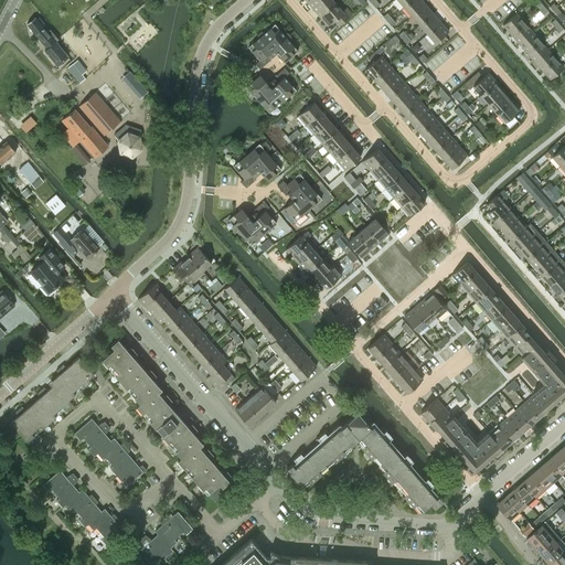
[(336,3),(334,2),(332,0),(320,0),(311,8),(319,17),(336,3)]
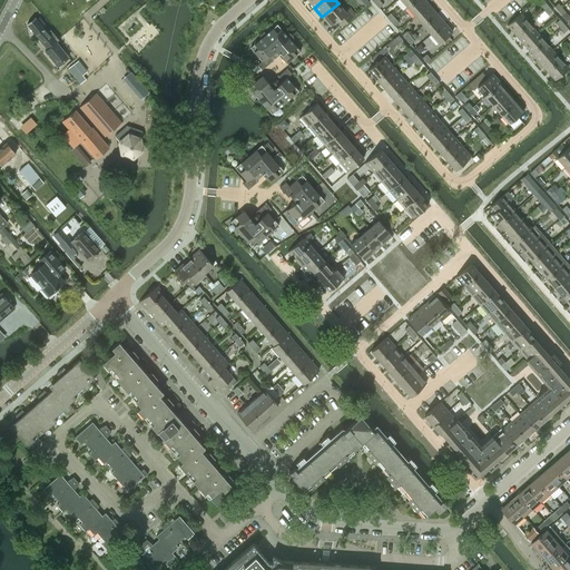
[(415,16),(429,5),(424,0),(414,0),(408,7),(415,16)]
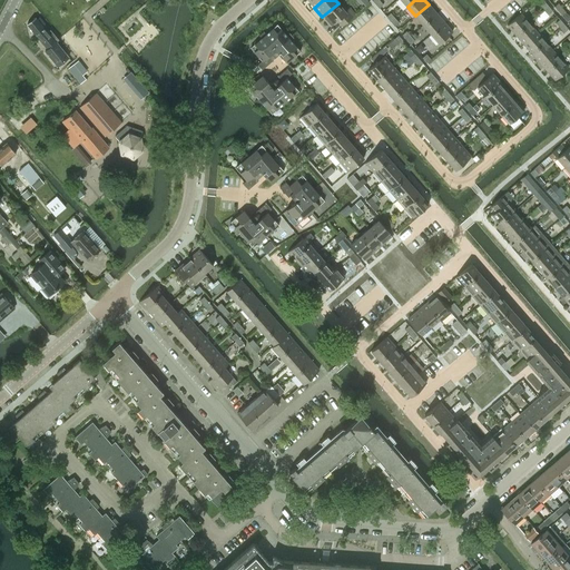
[(342,26),(352,17),(340,1),(337,2),(338,3),(322,17),(330,26),(337,20),(342,26)]
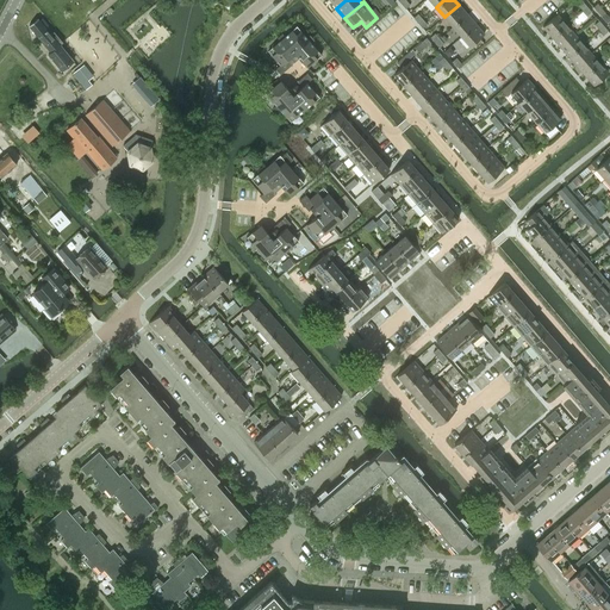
[(453,26),(467,14),(459,5),(444,17),(453,26)]
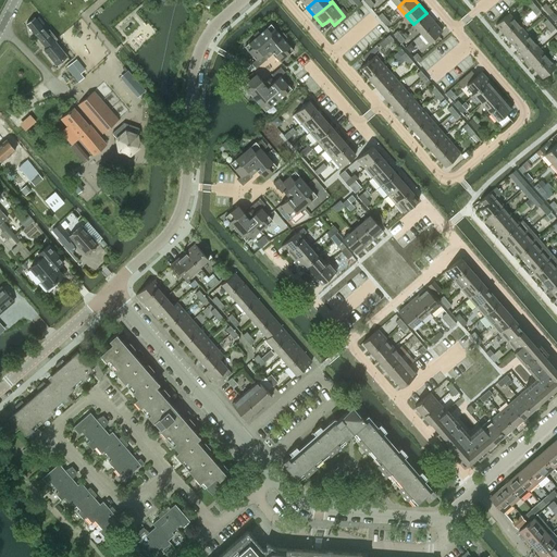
[(421,33),(434,22),(426,13),(413,24),(421,33)]
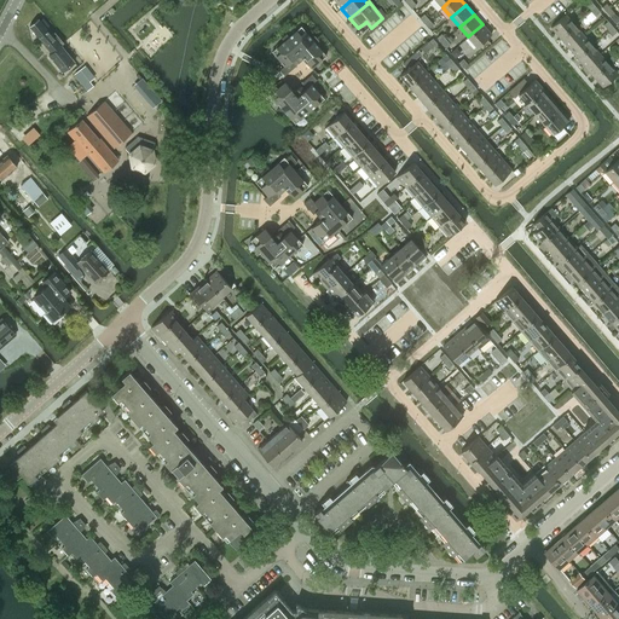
[(559,36),(573,24),(565,15),(550,27),(559,36)]
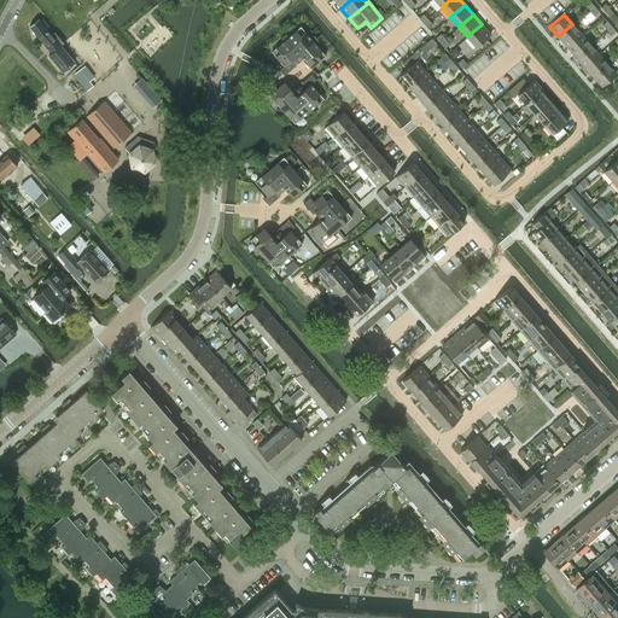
[(36,21),(29,25),(33,29),(52,53),(50,56),(63,71),(75,62),(70,57),(60,46),(64,44),(54,31),(44,18),(40,21),(39,18),(36,21)]
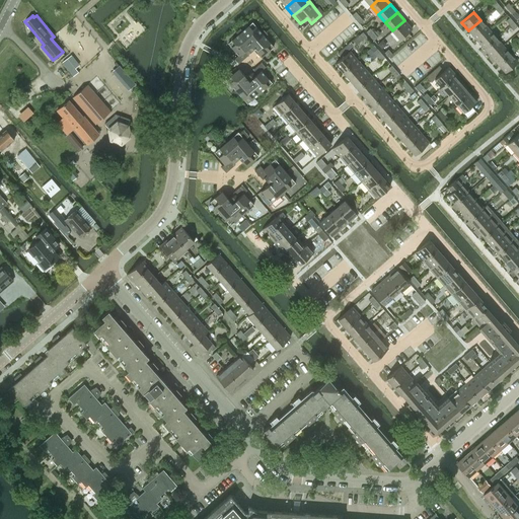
[(399,40),(412,28),(404,20),(392,30),(399,40)]
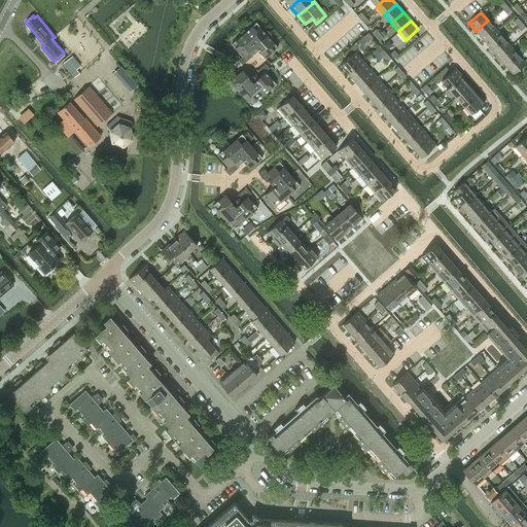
[(483,40),(496,29),(488,21),(476,31),(483,40)]
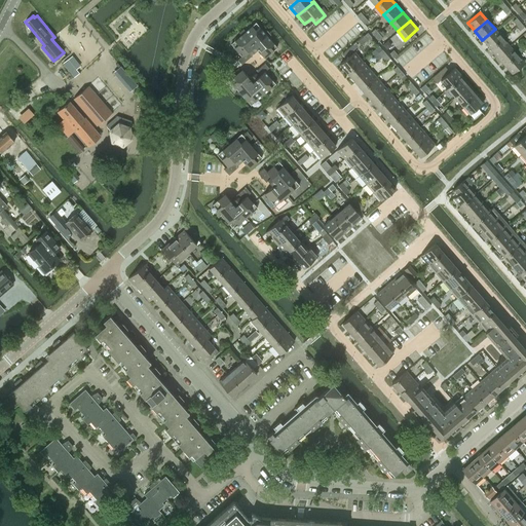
[(267,30),(264,32),(256,22),(245,31),(242,29),(238,32),(240,35),(231,43),(241,55),(237,59),(241,64),(252,54),(252,53),(257,48),(264,57),(276,46),(268,36),(270,34),(267,30)]
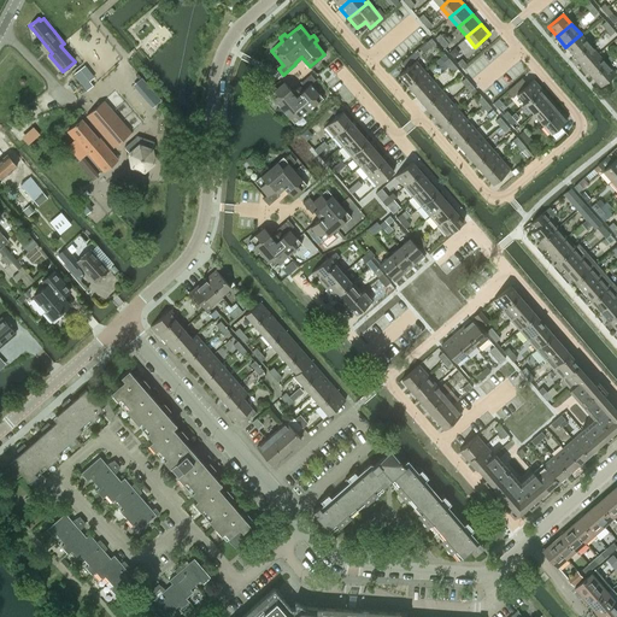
[(574,57),(589,43),(581,34),(565,47),(574,57)]
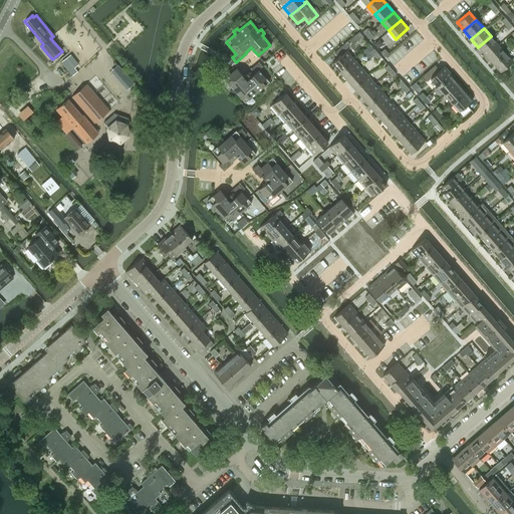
[(486,55),(498,45),(491,36),(478,47),(486,55)]
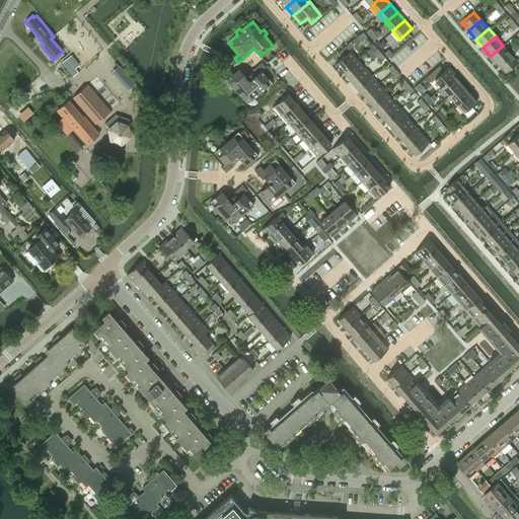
[(337,54),(340,57),(351,48),(348,45),(337,54)]
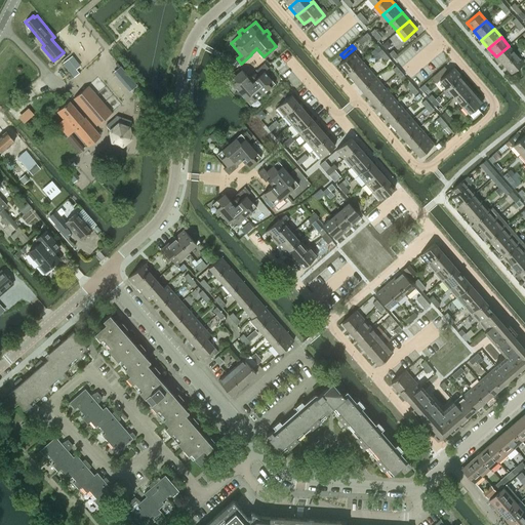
[(503,65),(516,54),(509,46),(496,56),(503,65)]
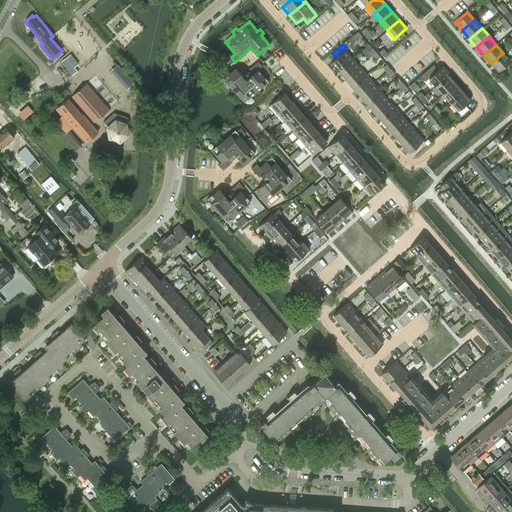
[(338,70),(352,58),(345,50),(330,62),(338,70)]
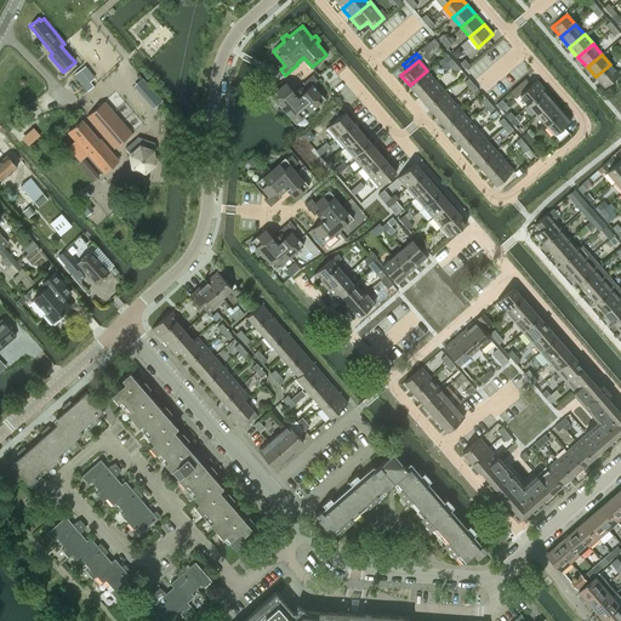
[(604,87),(619,74),(610,64),(596,77),(604,87)]
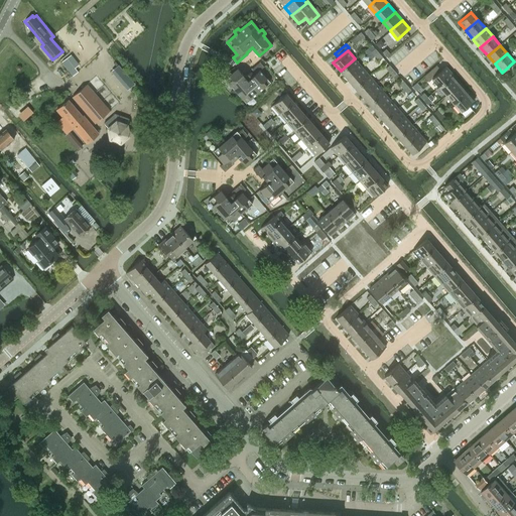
[(348,79),(362,67),(355,58),(341,71),(348,79)]
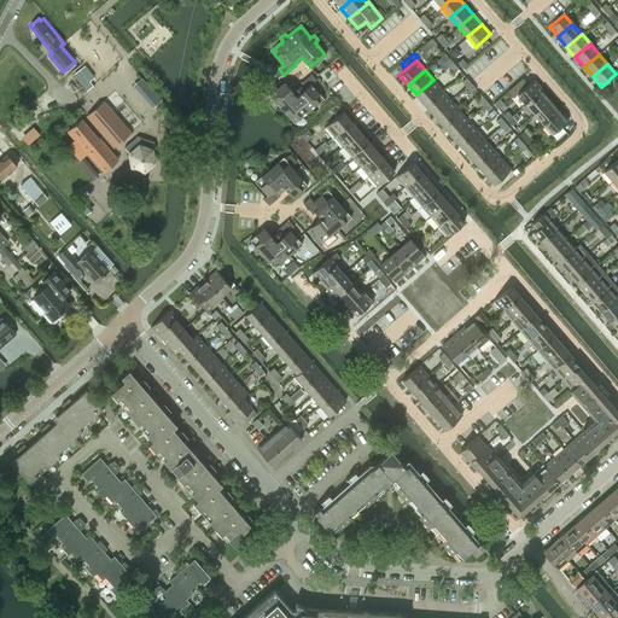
[(80,86),(86,81),(77,71),(73,75),(80,86)]
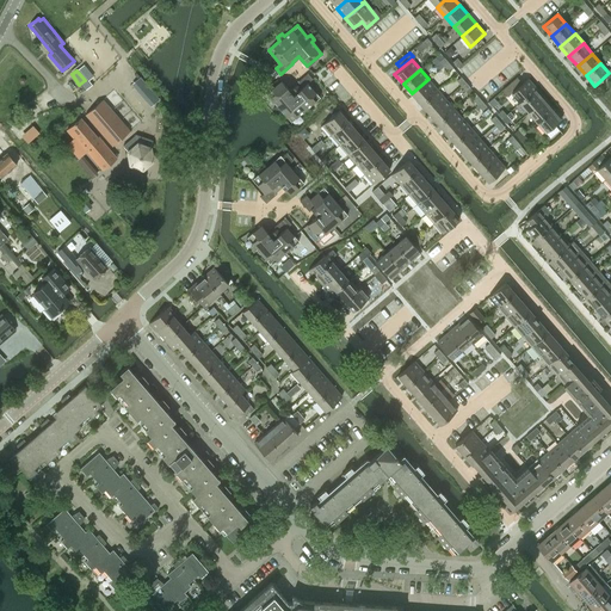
[(308,82),(313,78),(308,73),(295,82),(296,84),(290,90),(281,80),(266,92),(277,104),(273,106),(278,112),(281,109),(291,121),(303,111),(306,113),(310,110),(308,106),(320,97),(308,82)]
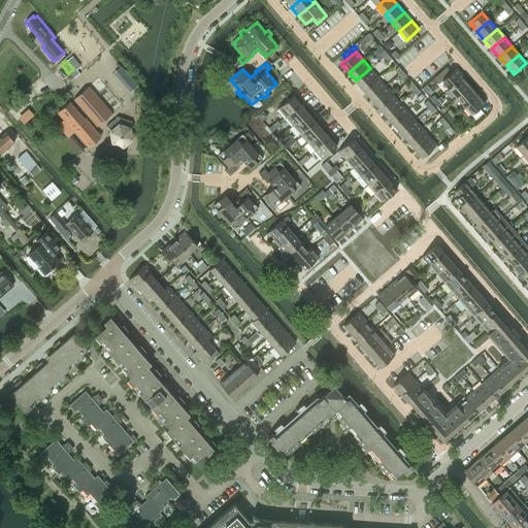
[(121,67),(118,70),(113,73),(130,92),(137,86),(121,67)]
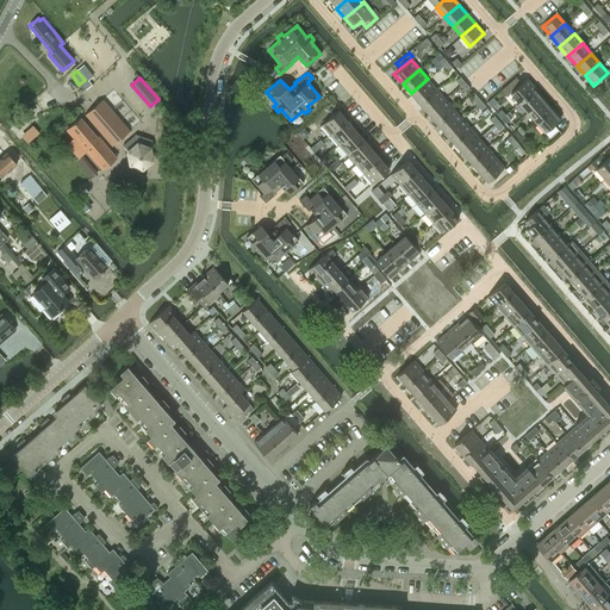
[(527,78),(521,83),(515,78),(500,91),(506,97),(510,93),(518,103),(535,88),(527,78)]
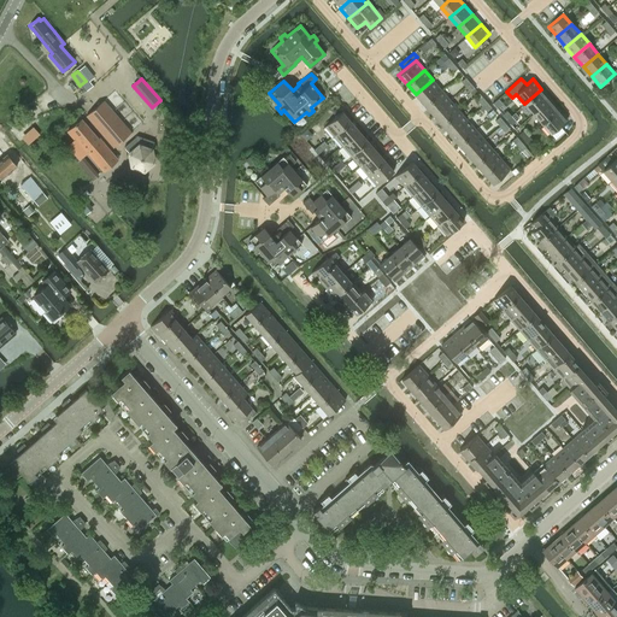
[(424,105),(441,89),(433,80),(416,94),(424,105)]
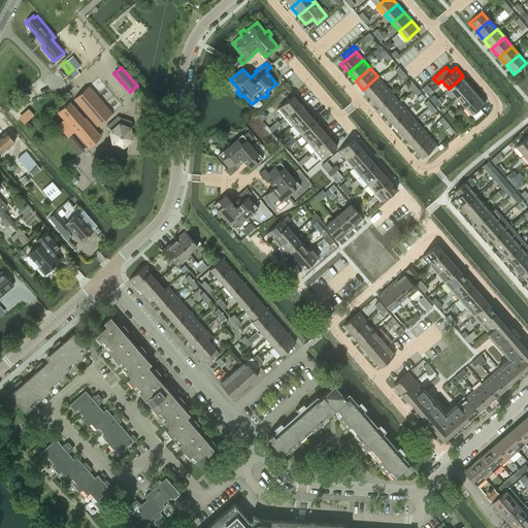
[(370,98),(385,85),(377,76),(363,90),(370,98)]
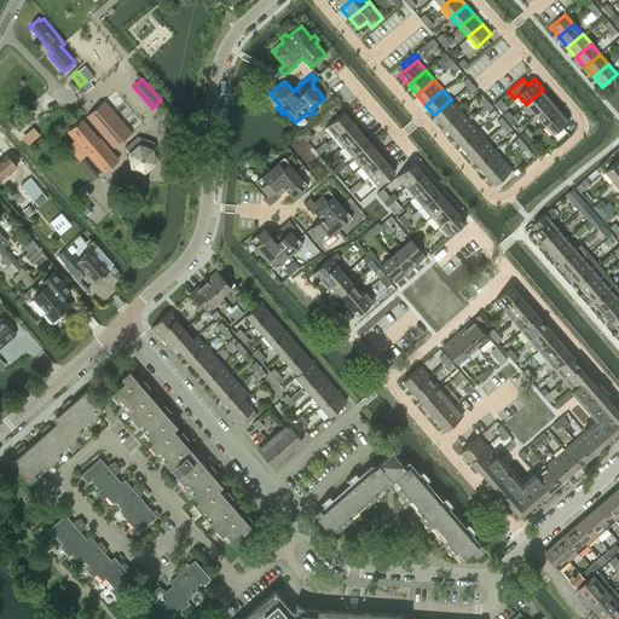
[(534,114),(551,99),(543,90),(526,104),(534,114)]
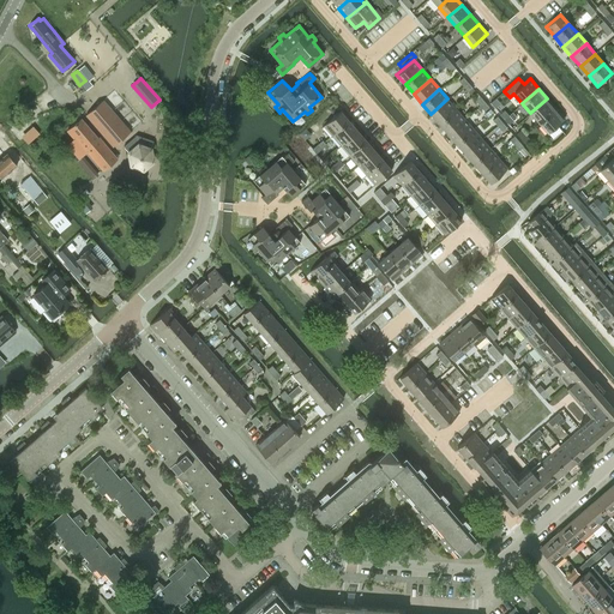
[(439,124),(456,109),(447,98),(431,114),(439,124)]
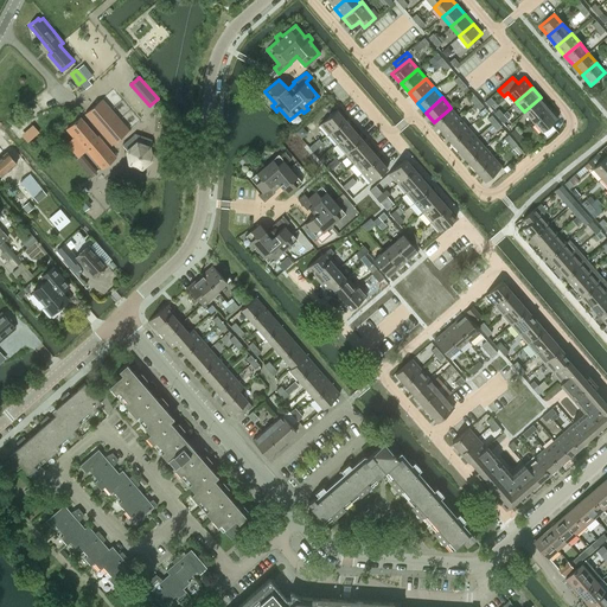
[(532,122),(549,107),(541,97),(524,112),(532,122)]
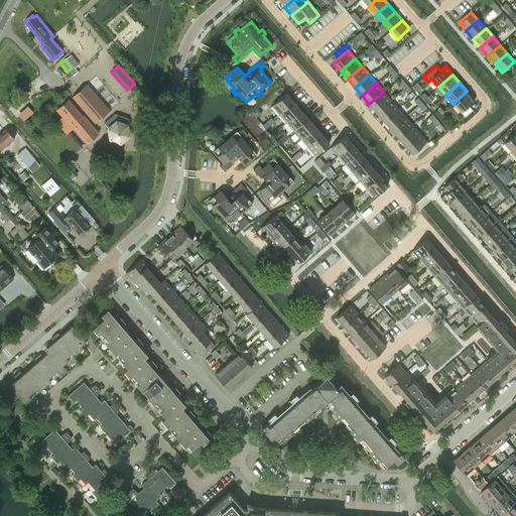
[(105,116),(110,112),(110,111),(88,85),(74,97),(96,123),(105,116)]
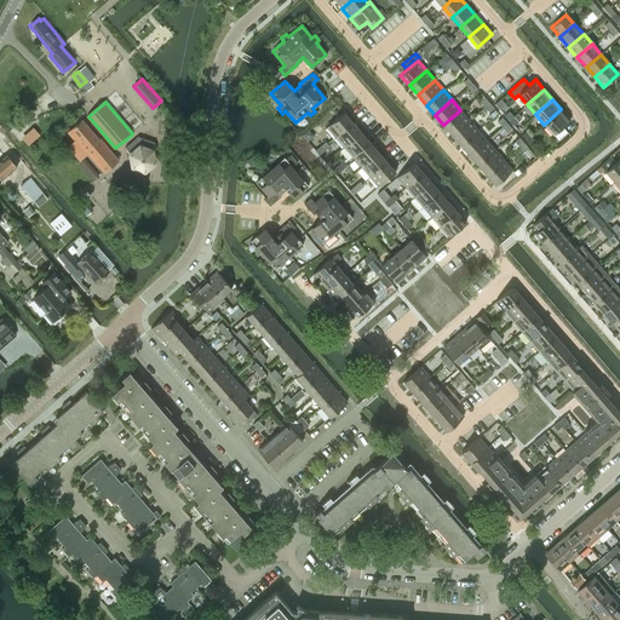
[(552,135),(569,119),(561,109),(544,125),(552,135)]
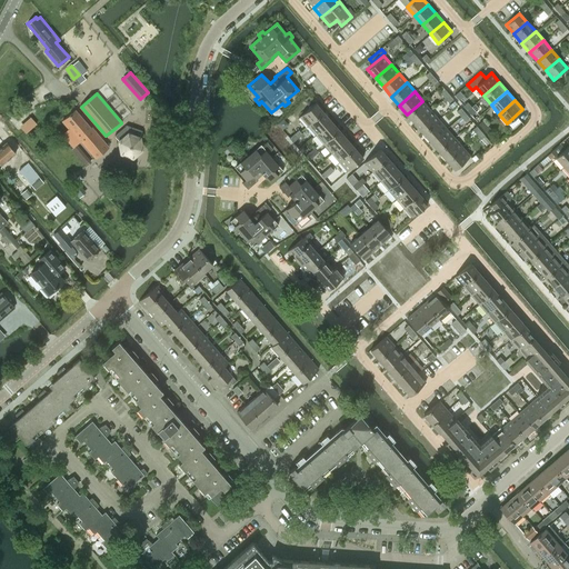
[(415,123),(430,110),(422,101),(407,115),(415,123)]
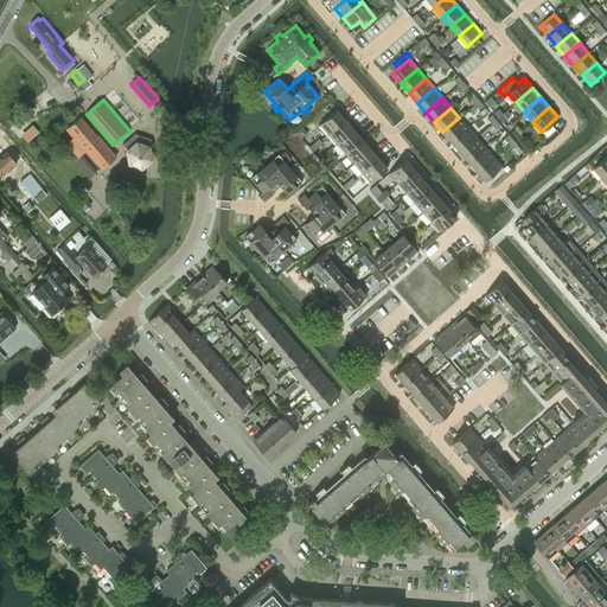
[(328,134),(345,119),(337,109),(320,123),(328,134)]
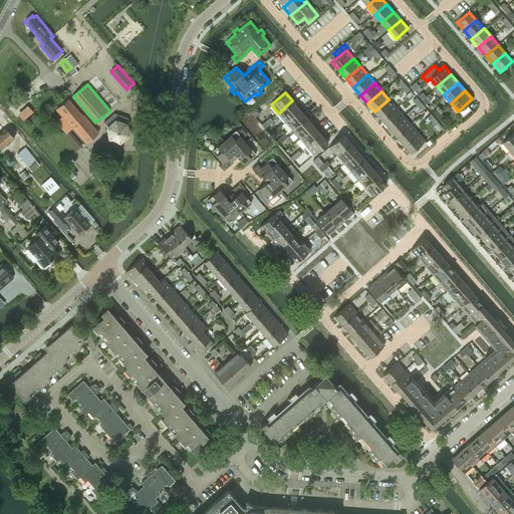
[(82,114),(82,115),(68,99),(57,109),(62,116),(57,120),(66,133),(73,126),(86,143),(97,133),(82,114)]
